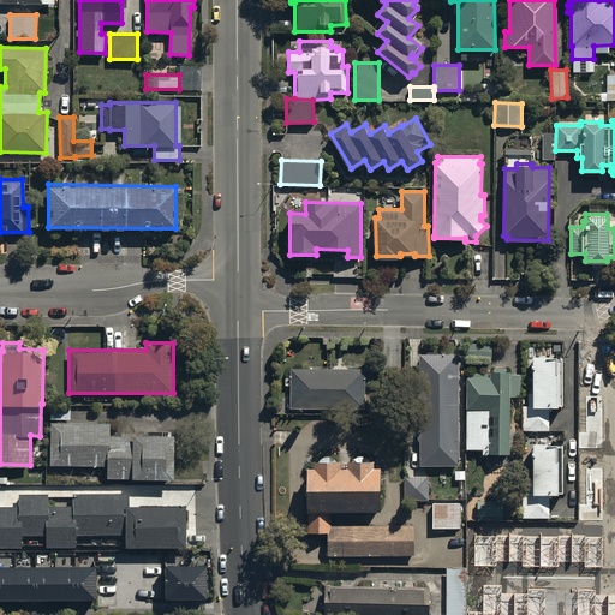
[(417,352),(419,464),(459,464),(459,351),(417,352)]
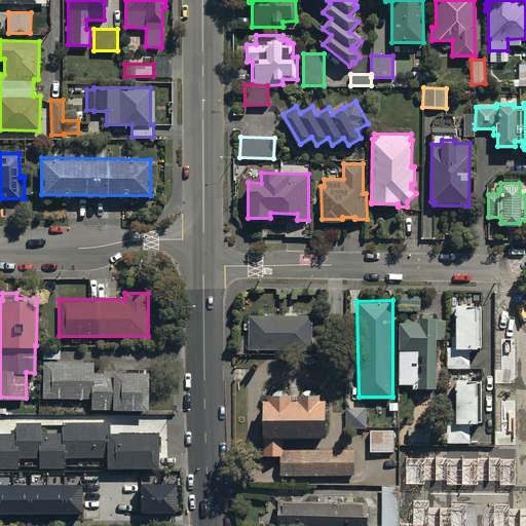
[(447,334),(447,367),(468,367),(468,345),(478,345),(478,343),(481,343),(481,304),(476,304),(476,302),(456,302),(456,334),(447,334)]
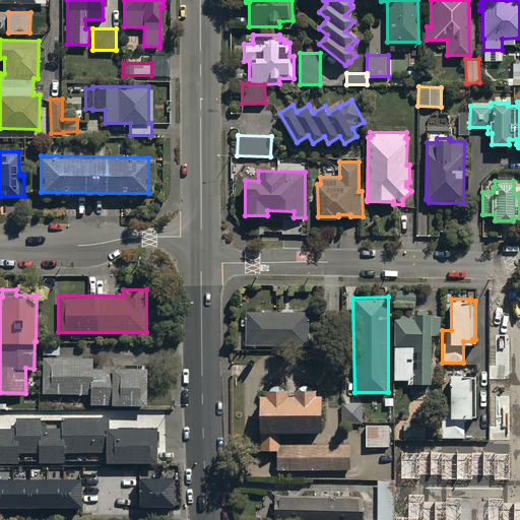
[(309,310),(246,311),(246,319),(242,319),(242,325),(247,325),(247,344),(309,344),(309,310)]
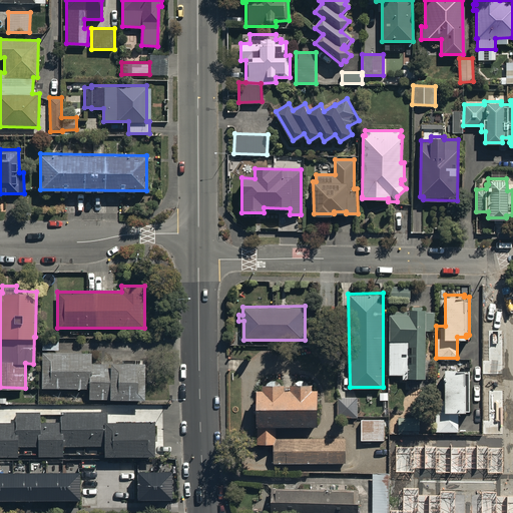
[(425,377),(426,330),(433,330),(434,311),(426,311),(426,308),(422,308),(422,306),(412,306),(412,308),(410,308),(410,311),(390,311),(389,377),(425,377)]
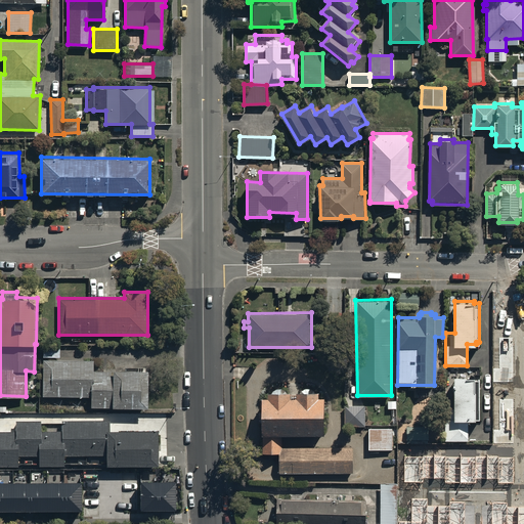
[(494,368),(494,382),(513,382),(513,338),(499,338),(499,368),(494,368)]
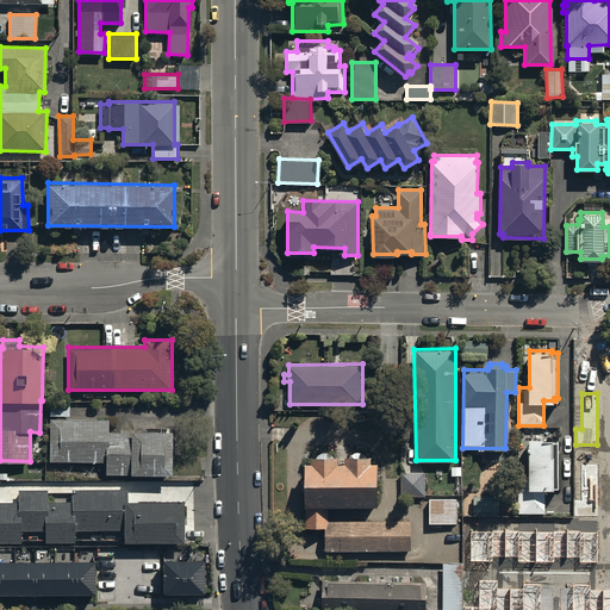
[(69,403),(50,403),(50,416),(70,416),(69,403)]
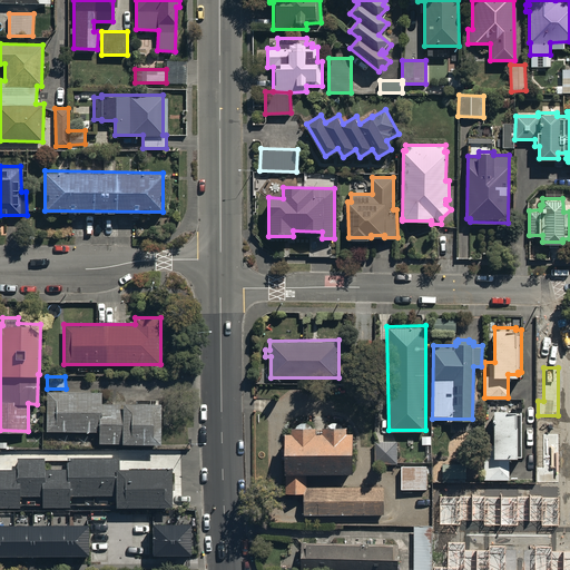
[(46,390),(46,431),(99,431),(99,442),(159,442),(160,402),(101,402),(101,390),(46,390)]
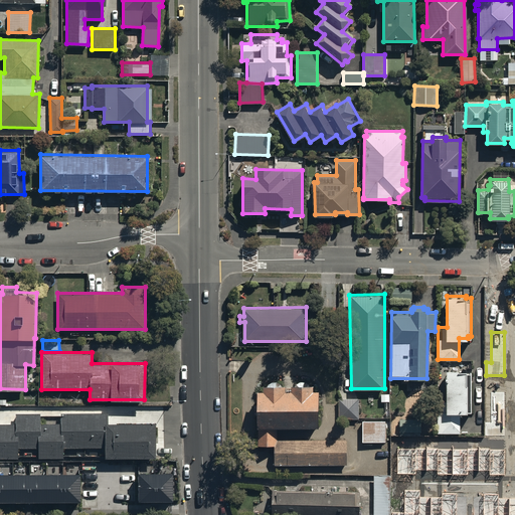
[(461,434),(460,411),(468,410),(468,408),(472,408),(471,371),(467,371),(467,368),(446,368),(447,400),(438,400),(438,434),(461,434)]
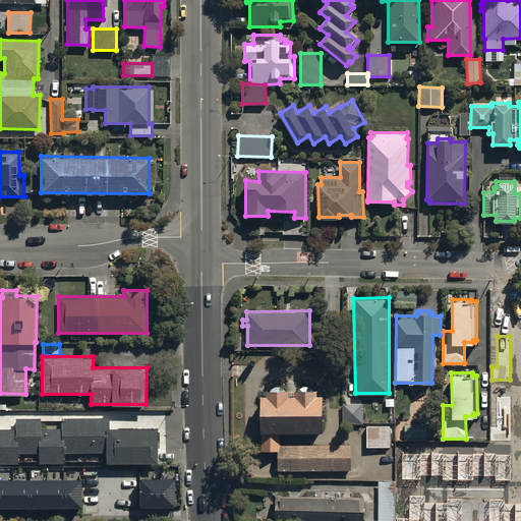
[(281,444),(281,429),(323,429),(323,392),(316,392),(316,387),(295,387),(295,393),(289,393),(289,388),(268,388),(268,393),(262,393),(262,449),(279,449),(279,469),(350,469),(350,444),(281,444)]
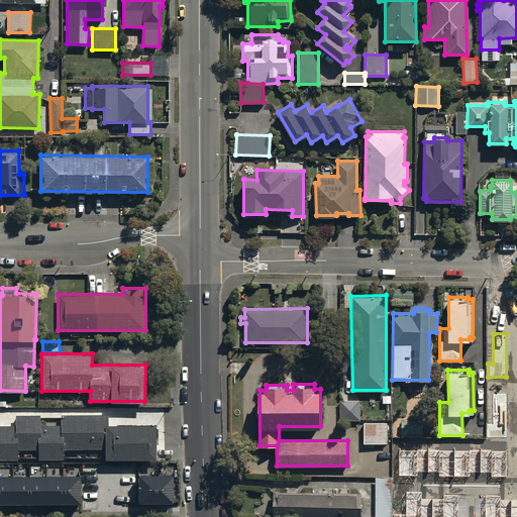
[(488,424),(488,437),(506,437),(506,394),(493,394),(493,424),(488,424)]
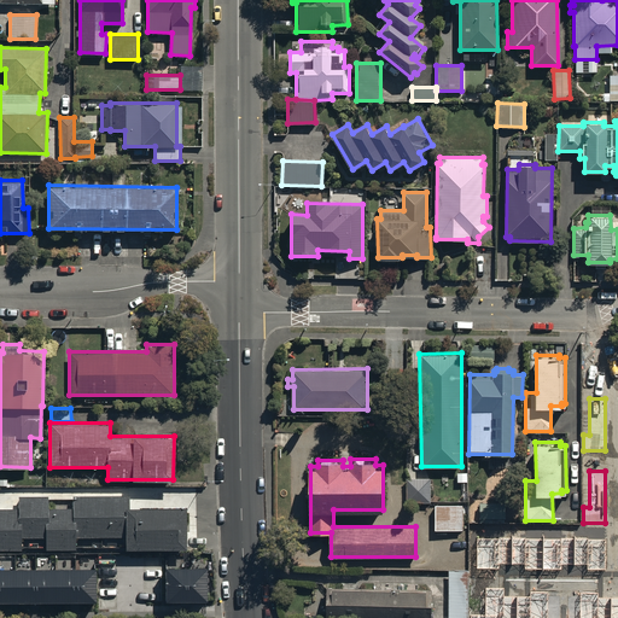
[(431,501),(430,478),(407,478),(407,502),(431,501)]
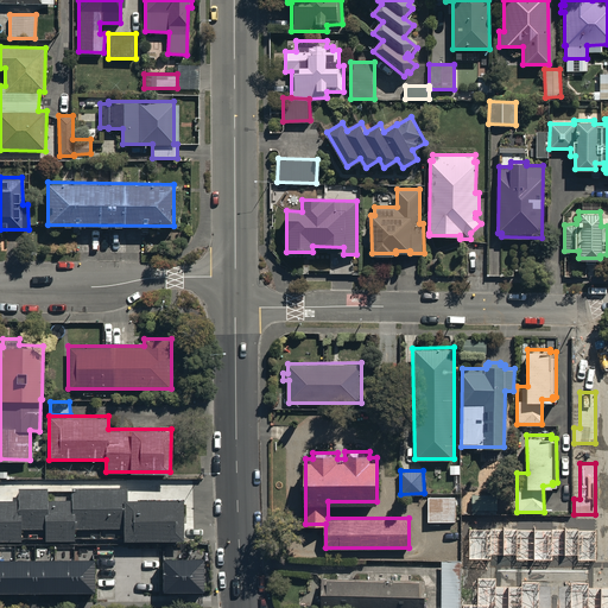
[(0,499),(0,539),(19,540),(19,527),(45,527),(45,539),(74,539),(74,527),(124,527),(124,538),(181,538),(181,499),(125,499),(125,487),(71,487),(71,499),(48,499),(48,487),(18,487),(19,500),(0,499)]
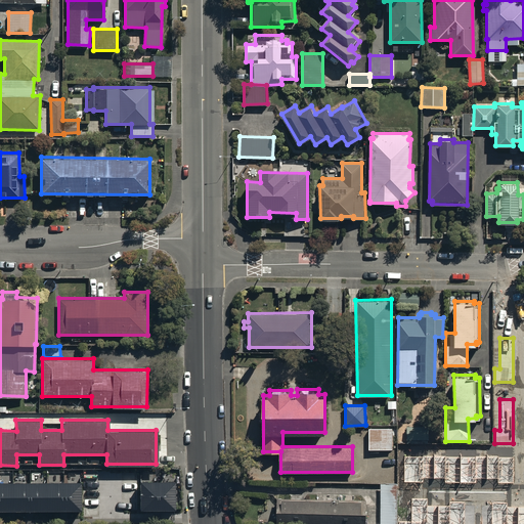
[(428,426),(407,426),(407,439),(428,439),(428,426)]
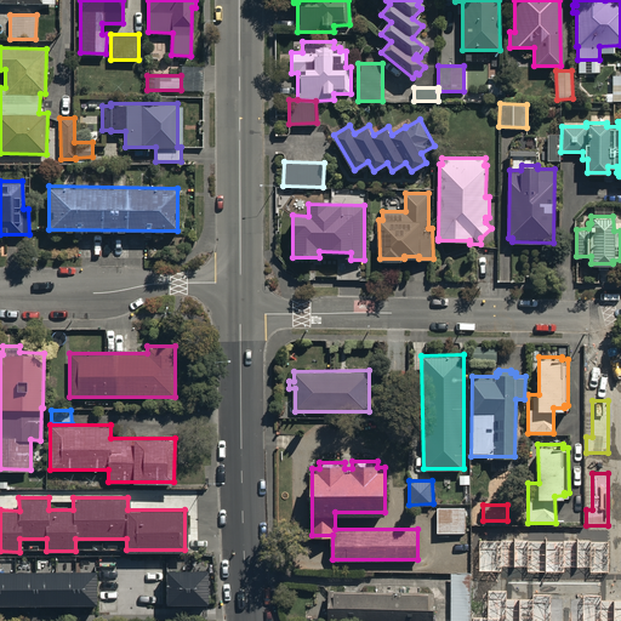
[(465,506),(437,506),(437,531),(465,531),(465,506)]
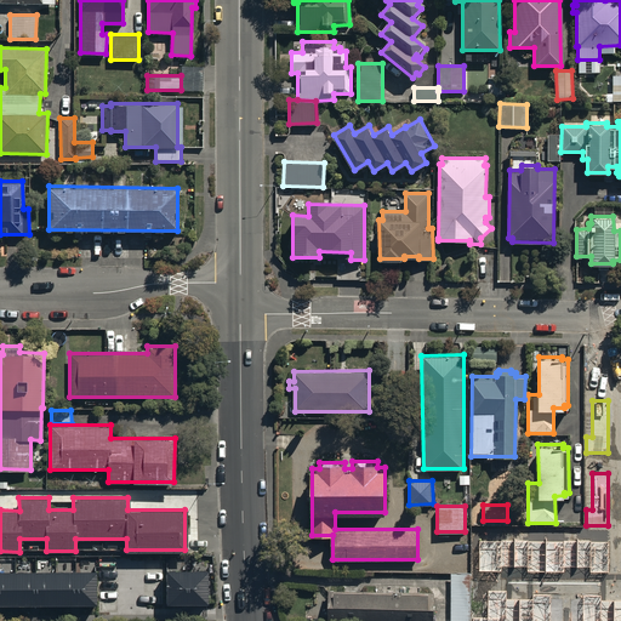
[(609,542),(479,541),(479,571),(501,571),(501,567),(528,567),(528,573),(564,573),(564,567),(591,568),(591,573),(609,573),(609,542)]
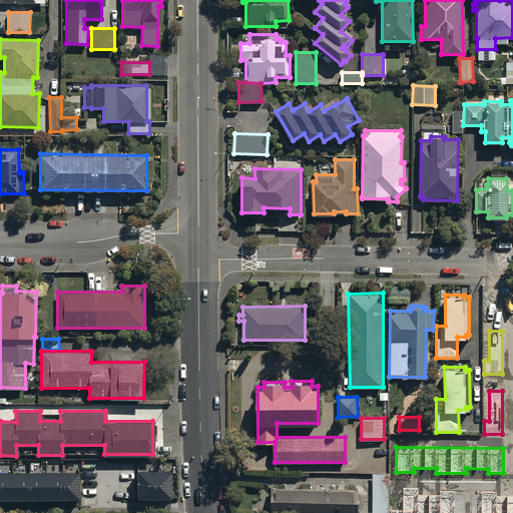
[(78,470),(0,470),(0,499),(78,500),(78,470)]
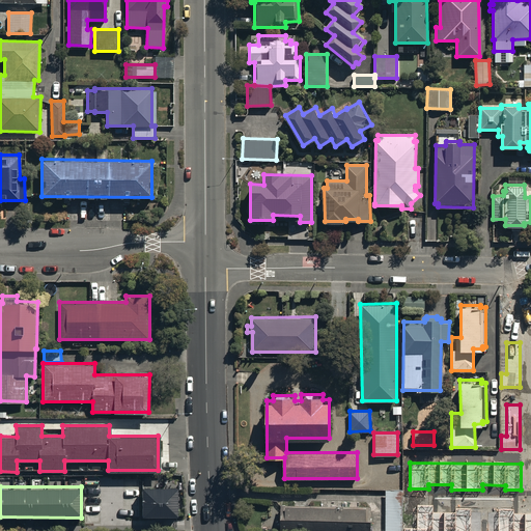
[(175,487),(141,487),(141,516),(176,516),(175,487)]
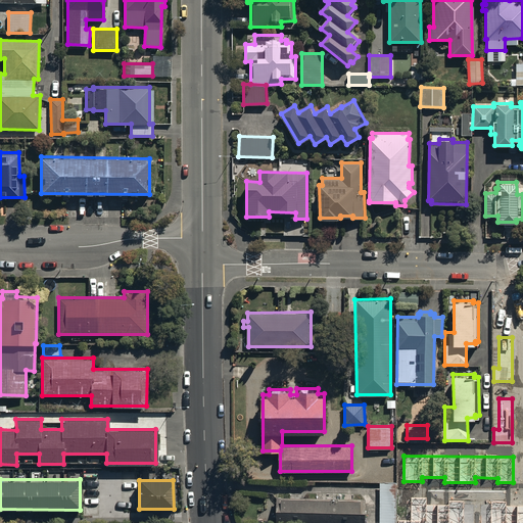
[(396,522),(396,482),(380,482),(379,522),(396,522)]
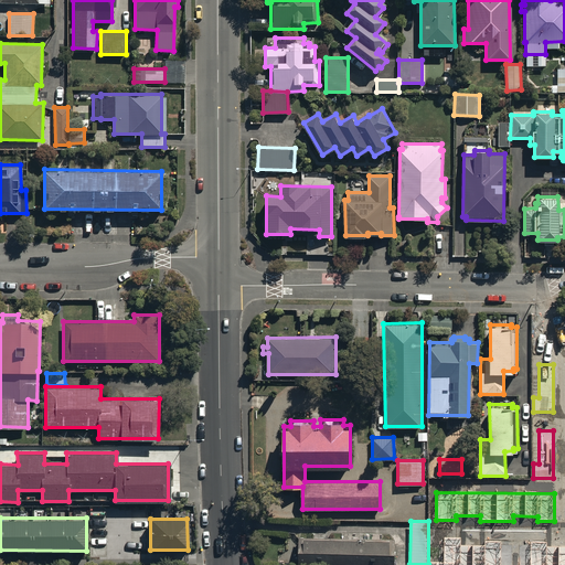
[(394,564),(395,537),(299,536),(298,564),(394,564)]
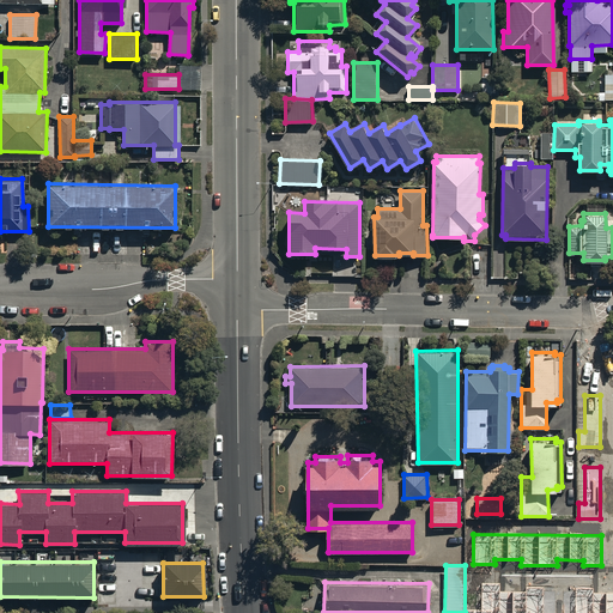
[(467,610),(466,612),(612,612),(612,593),(594,593),(594,588),(576,588),(575,612),(542,612),(542,588),(527,588),(527,593),(499,593),(499,584),(483,583),(481,611),(467,610)]
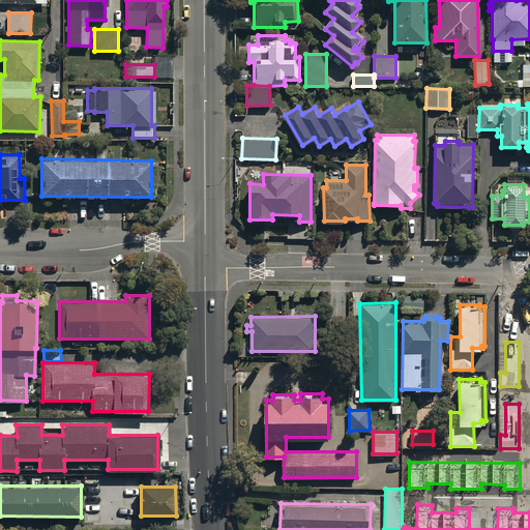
All buildings are outlined.
